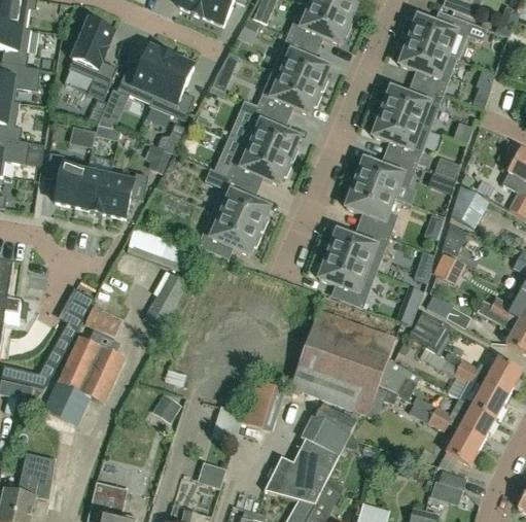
[(0,24),(30,29),(30,28),(25,27),(28,8),(34,9),(35,0),(9,0),(9,1),(4,0),(0,0),(0,24)]
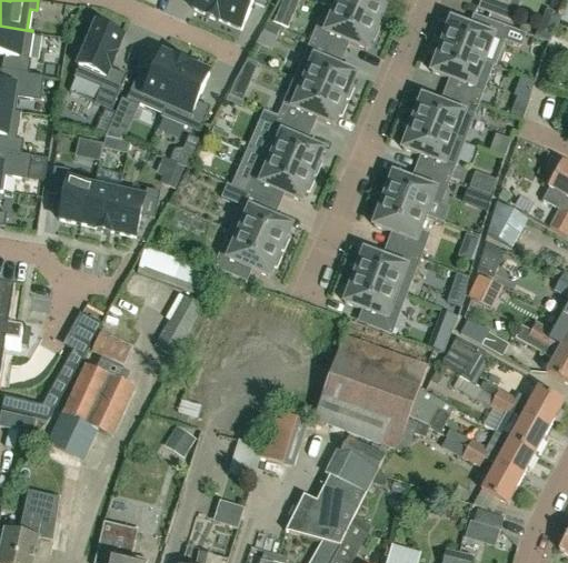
[(216,18),(223,0),(195,0),(192,6),(205,11),(205,12),(216,18)]
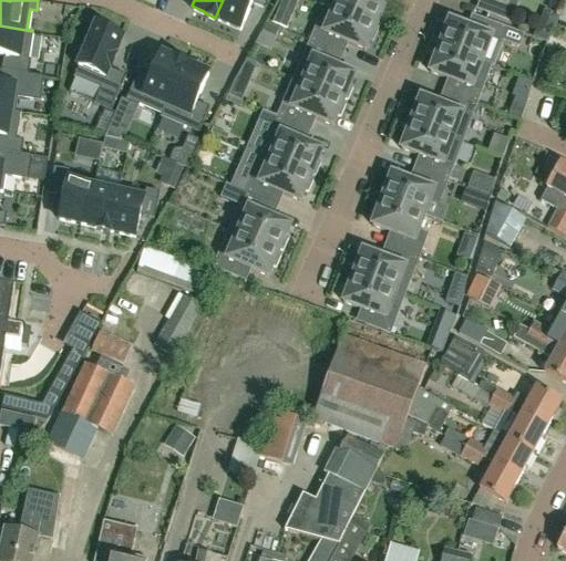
[(264,6),(266,0),(223,0),(215,18),(216,18),(216,17),(239,27),(251,0),(264,6)]
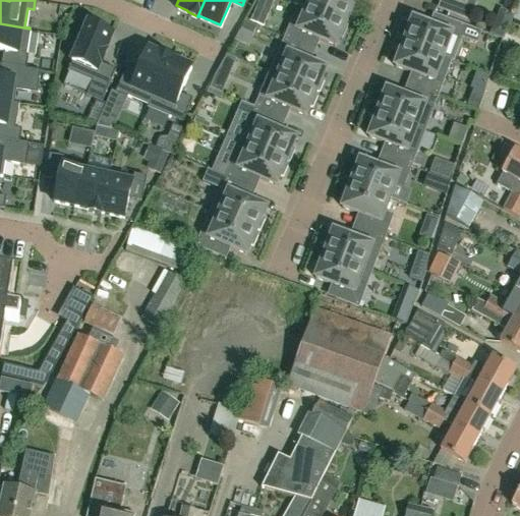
[(265,13),(269,0),(254,0),(252,8),(265,13)]
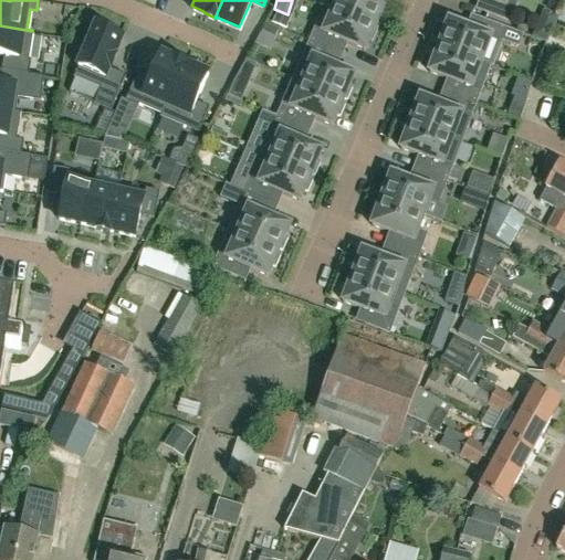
[(375,23),(375,21),(325,0),(333,3),(327,18),(318,14),(309,38),(333,48),(338,35),(364,46),(369,37),(372,38),(377,24),(375,23)]
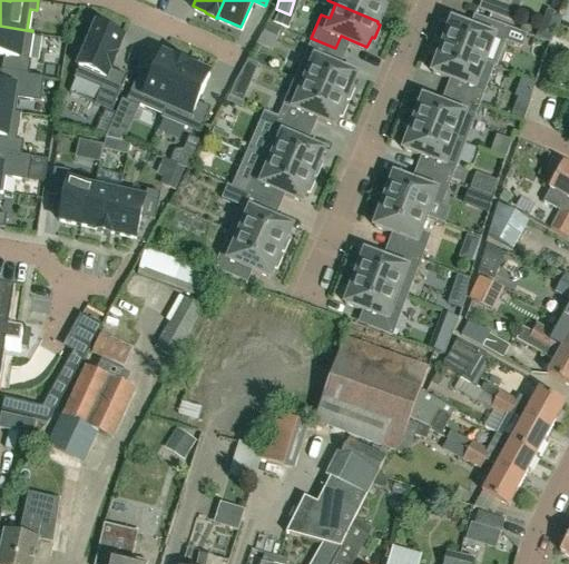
[(327,0),(378,21),(379,20),(381,21),(386,8),(384,7),(386,0),(327,0)]
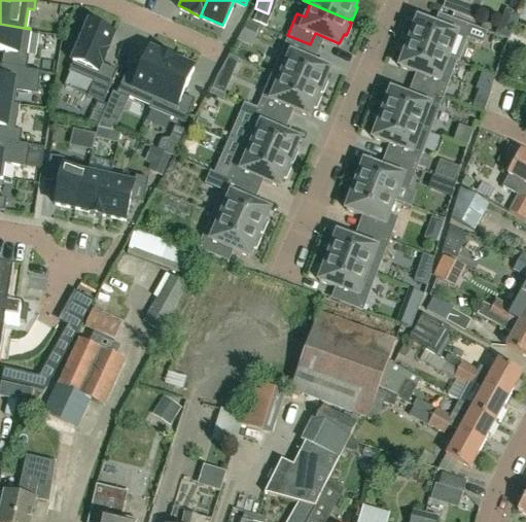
[(455,0),(452,9),(475,18),(481,0),(455,0)]
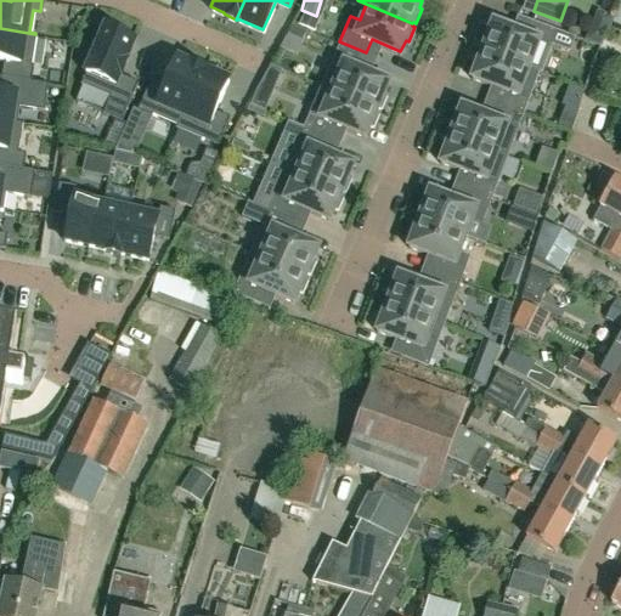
[(545,51),(554,26),(528,16),(523,29),(492,18),(489,30),(485,29),(480,44),(483,45),(483,46),(538,68),(538,67),(529,63),(535,47),(545,51)]
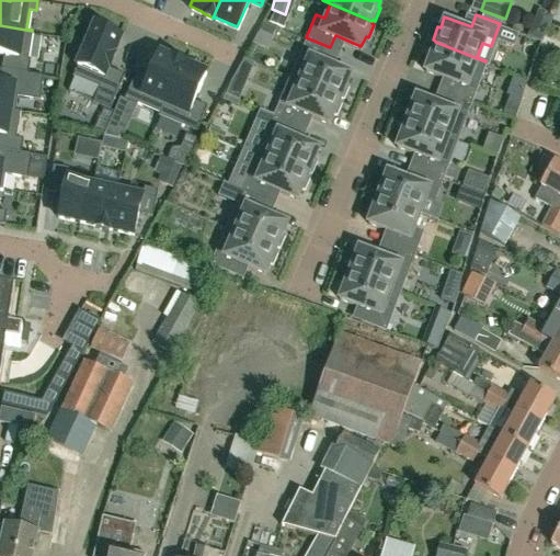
[(94,20),(72,72),(98,83),(91,99),(109,105),(123,71),(107,65),(113,52),(112,52),(120,33),(105,27),(106,25),(94,20)]
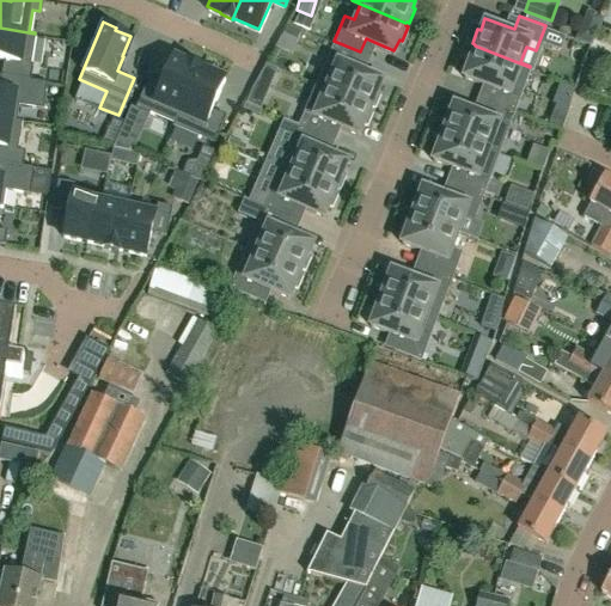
[(30,60),(35,34),(0,28),(0,56),(2,57),(0,72),(29,77),(31,60),(30,60)]
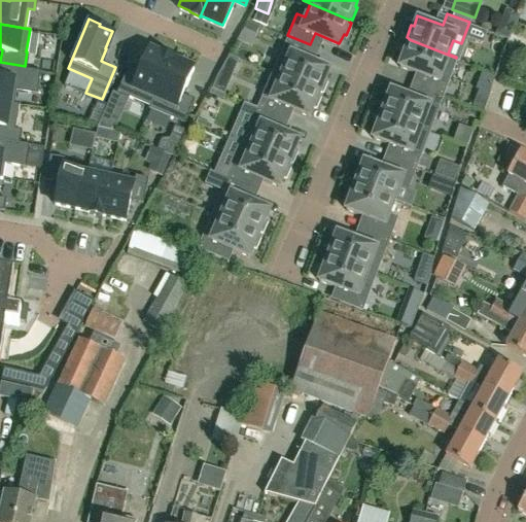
[(305,56),(310,44),(287,35),(273,70),(319,90),(320,89),(322,90),(327,77),(325,76),(329,66),(305,56)]
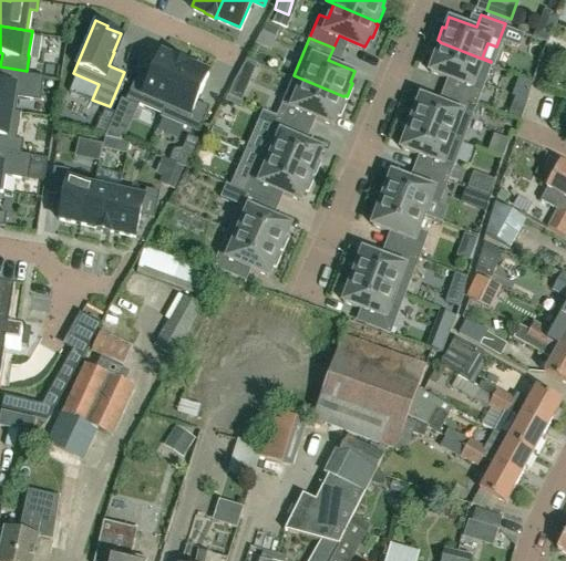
[(476,100),(491,62),(440,42),(439,44),(435,43),(431,56),(434,58),(430,69),(456,79),(452,91),(476,100)]
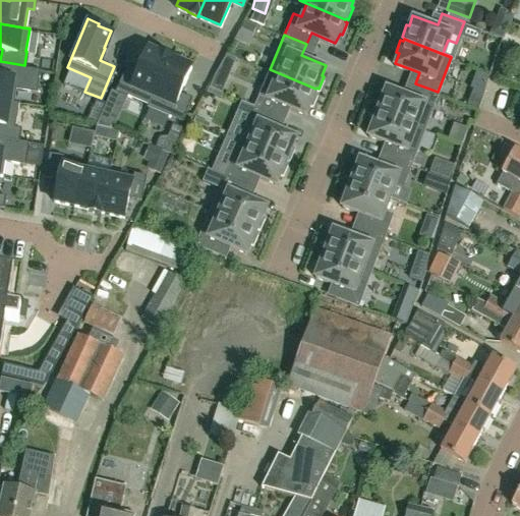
[(148,104),(169,55),(159,51),(158,51),(147,46),(135,71),(124,66),(114,90),(126,95),(148,104)]
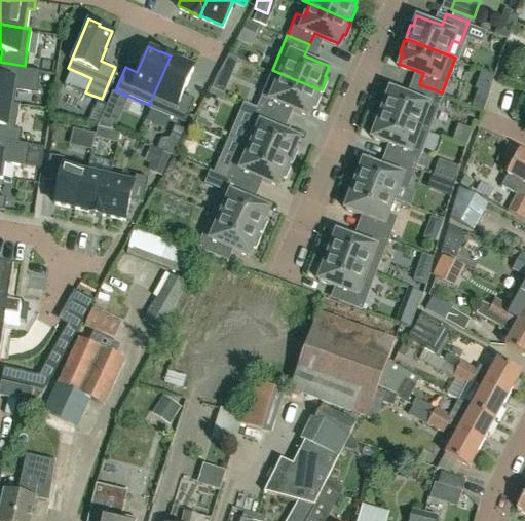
[(172,56),(171,56),(149,105),(149,107),(171,116),(171,114),(183,119),(193,96),(181,91),(192,66),(171,57),(172,56)]
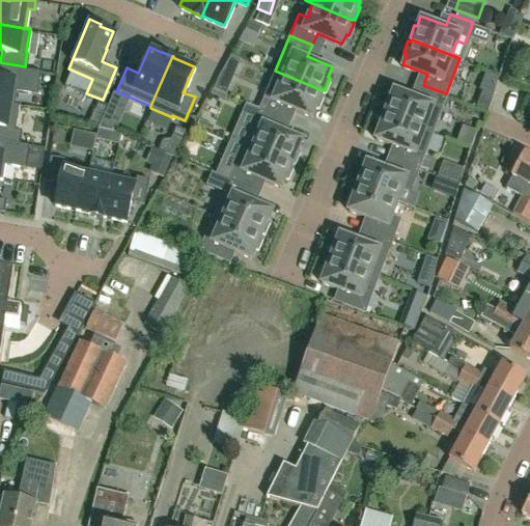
[(40,68),(25,66),(0,62),(0,100),(18,103),(18,102),(12,102),(15,88),(36,91),(40,68)]
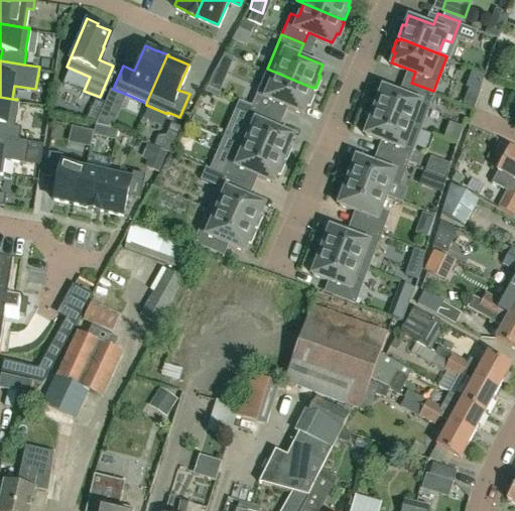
[(311,90),(312,88),(267,69),(252,103),(273,112),(278,101),(302,111),(306,102),(309,103),(314,91),(311,90)]
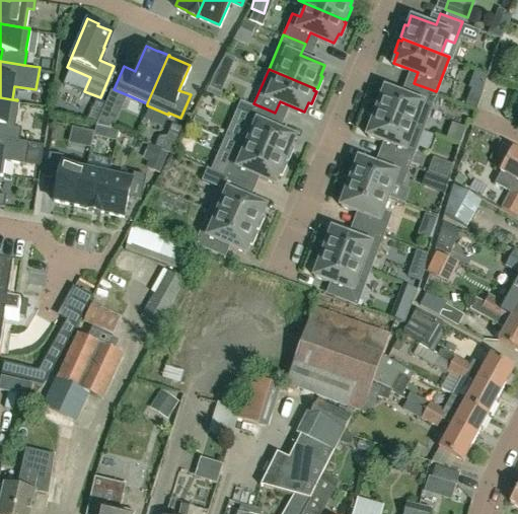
[(423,127),(436,91),(414,83),(410,94),(384,85),(381,95),(378,94),(374,106),(376,107),(376,109),(423,127)]
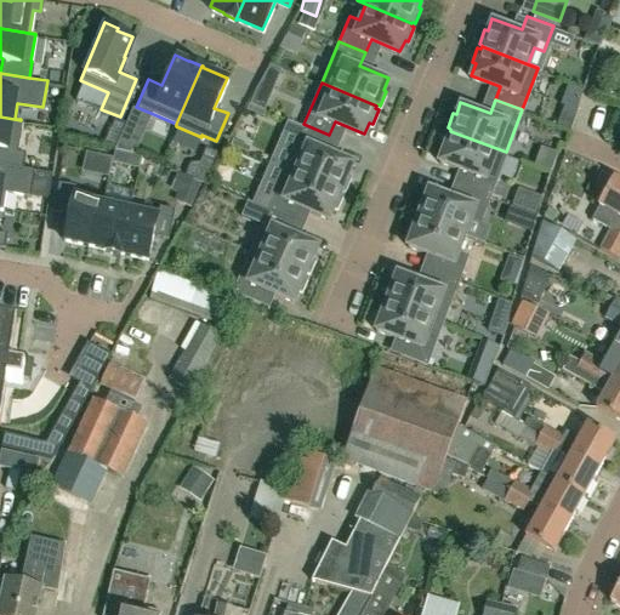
[(17,147),(21,120),(0,117),(0,160),(20,164),(22,148),(17,147)]
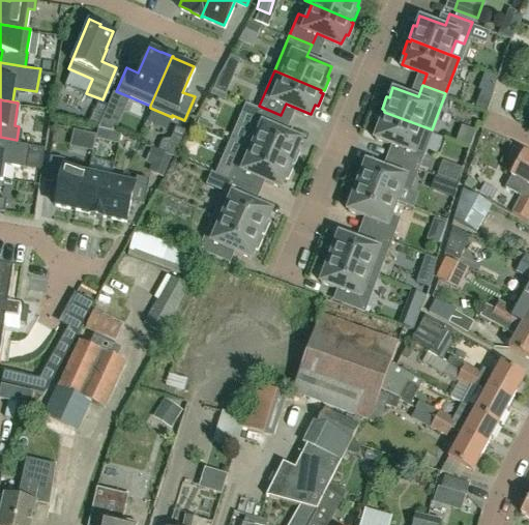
[(301,137),(276,126),(281,115),(259,106),(259,107),(248,103),(246,109),(256,113),(243,141),(291,161),(292,159),(294,161),(299,148),(297,147),(301,137)]
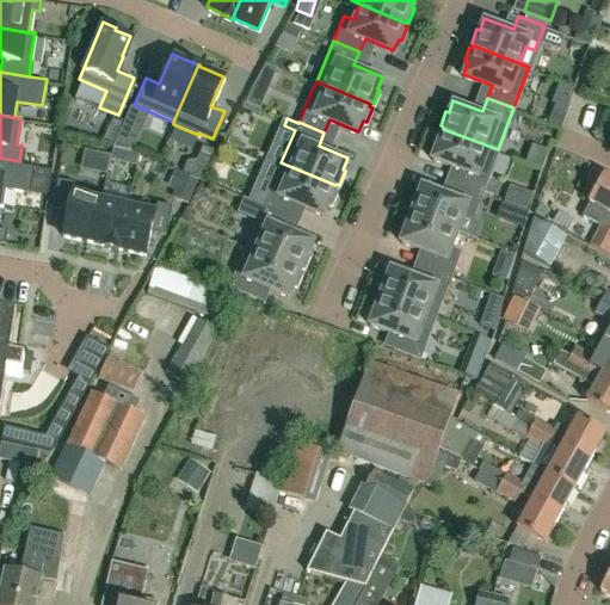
[(482,191),(498,149),(443,129),(442,130),(438,129),(433,143),(436,144),(432,156),(461,167),(456,181),(482,191)]
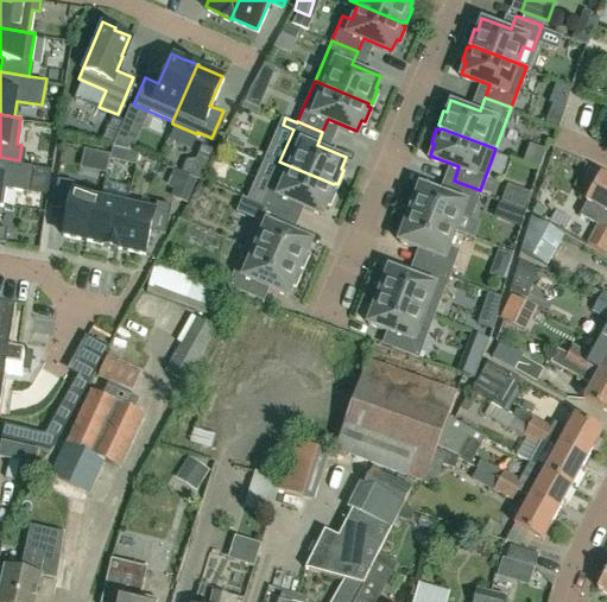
[(137,150),(127,147),(125,159),(134,160),(137,150)]
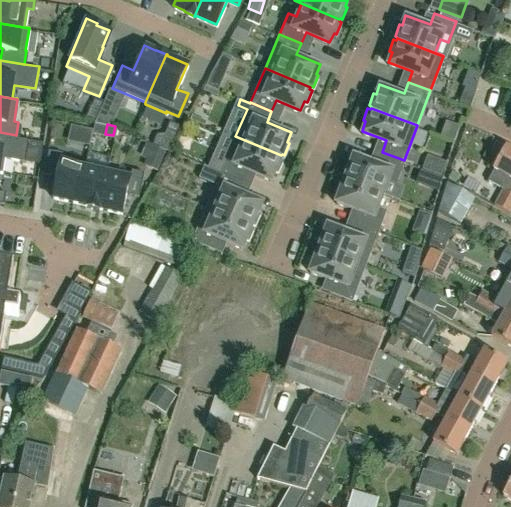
[(24,159),(27,137),(16,135),(0,132),(0,168),(2,169),(4,156),(24,159)]
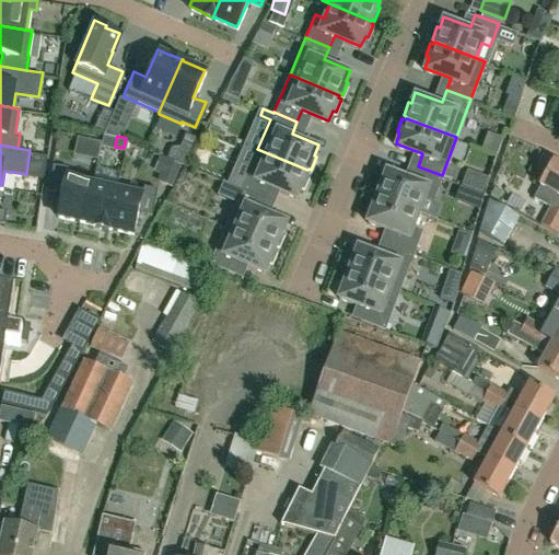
[(306,172),(307,170),(257,149),(242,186),(265,196),(270,184),(297,195),(301,185),(304,186),(310,173),(306,172)]
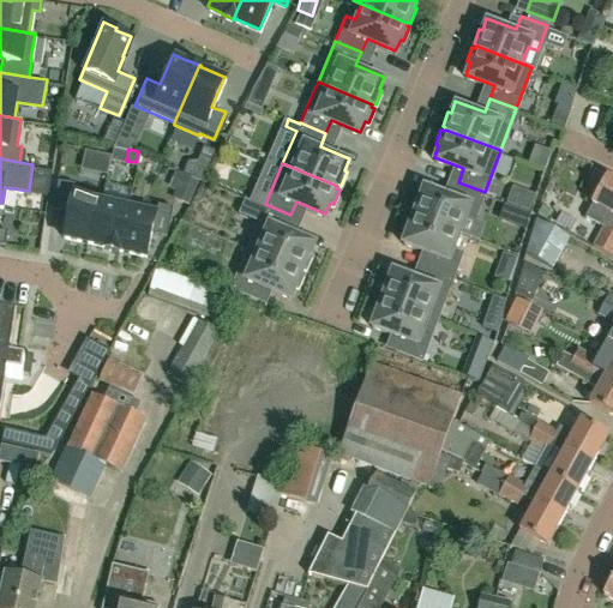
[(612,212),(612,176),(606,173),(592,200),(612,212)]
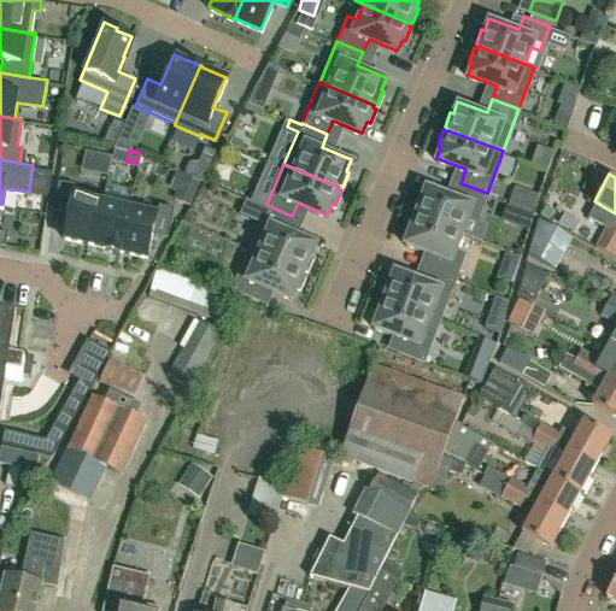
[(92,242),(101,195),(72,189),(74,183),(59,180),(52,209),(68,212),(63,236),(92,242)]
